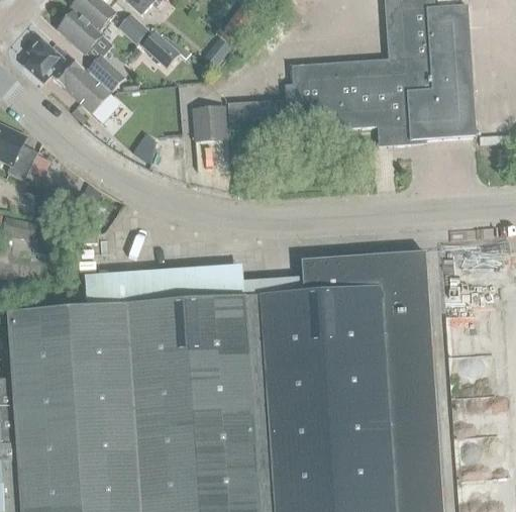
[(97,30),(98,29),(115,10),(104,0),(75,0),(70,6),(73,9),(97,30)]
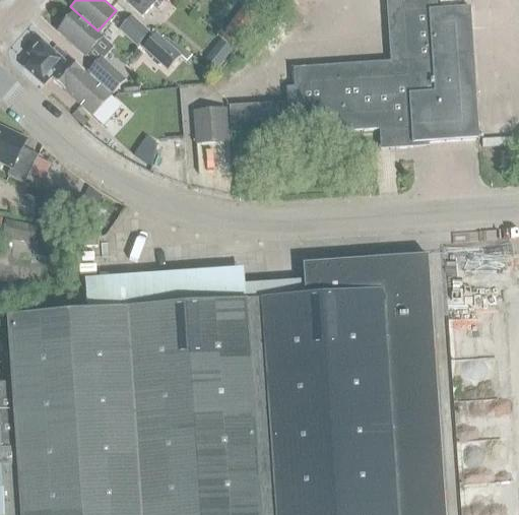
[(128,0),(132,4),(142,13),(153,0),(128,0)]
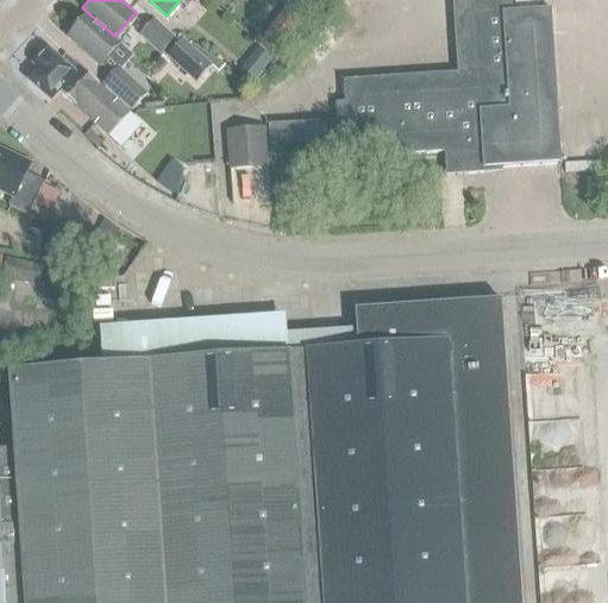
[(512,7),(511,0),(451,0),(456,68),(342,76),(343,98),(344,114),(346,154),(443,148),(444,161),(455,161),(456,170),(483,168),(483,164),(561,158),(552,4),(512,7)]
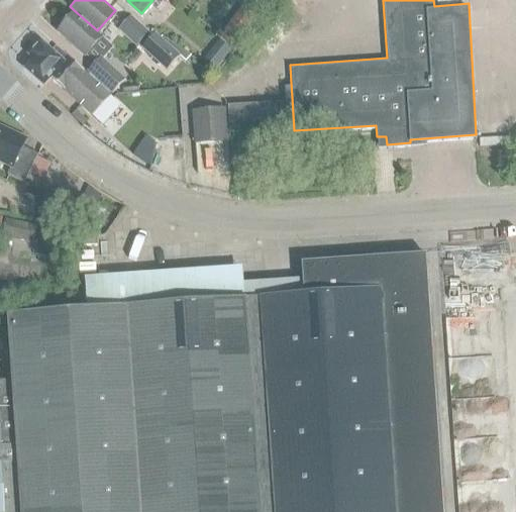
[(101,32),(98,29),(97,30),(73,9),(57,26),(84,52),(101,32)]
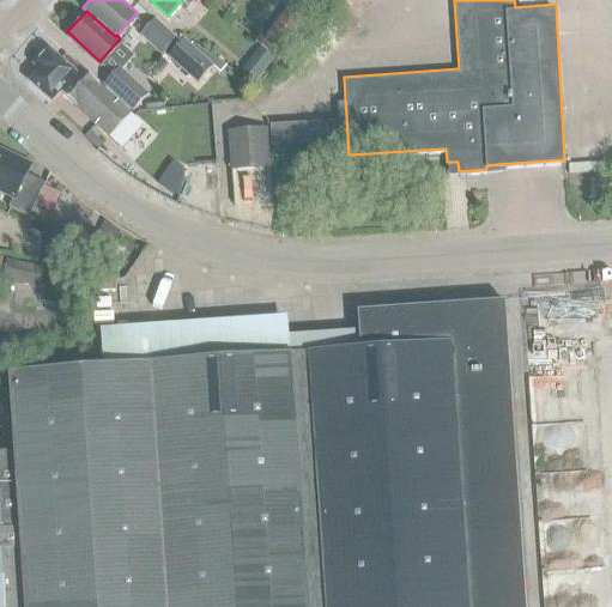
[(177,32),(156,13),(141,29),(163,48),(177,32)]
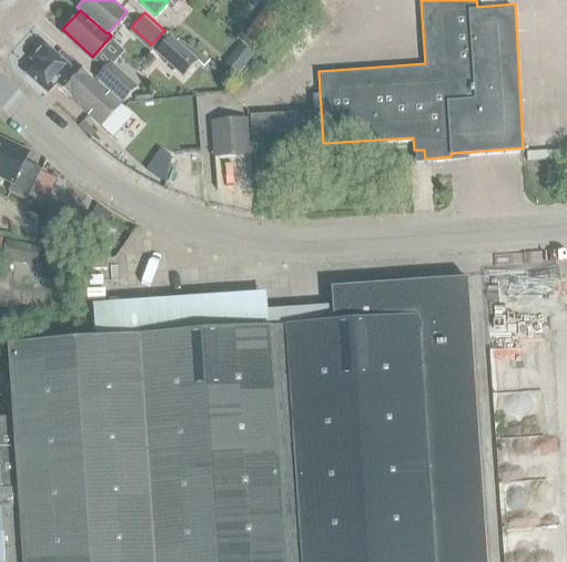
[(198,58),(171,33),(155,49),(183,74),(198,58)]
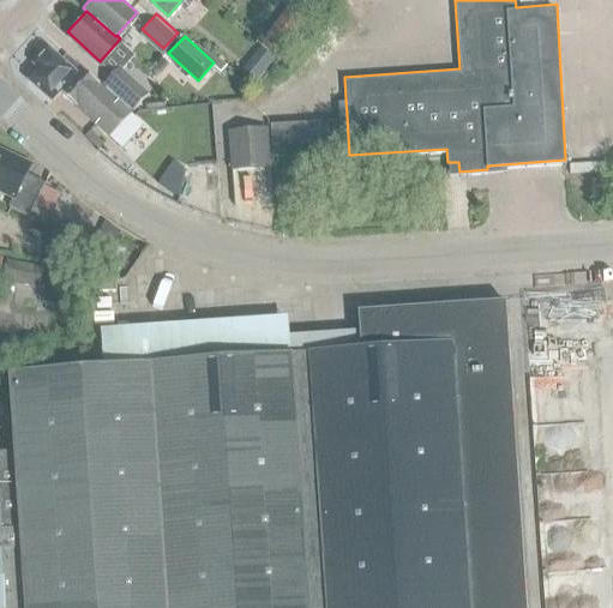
[(60,55),(47,44),(34,60),(38,65),(29,76),(52,96),(60,88),(110,133),(130,108),(65,50),(60,55)]
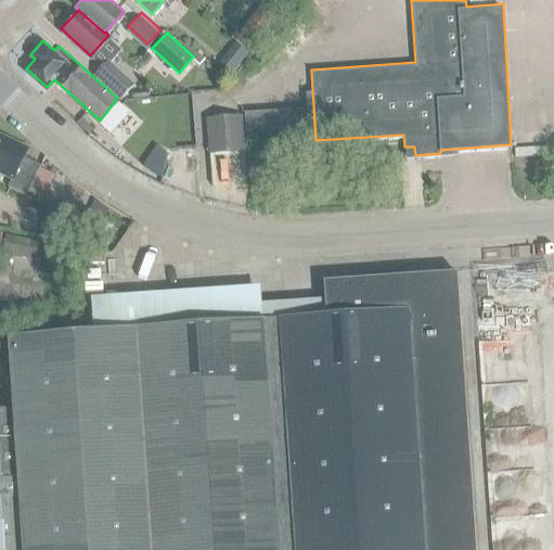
[(233,74),(248,53),(235,43),(220,64),(233,74)]
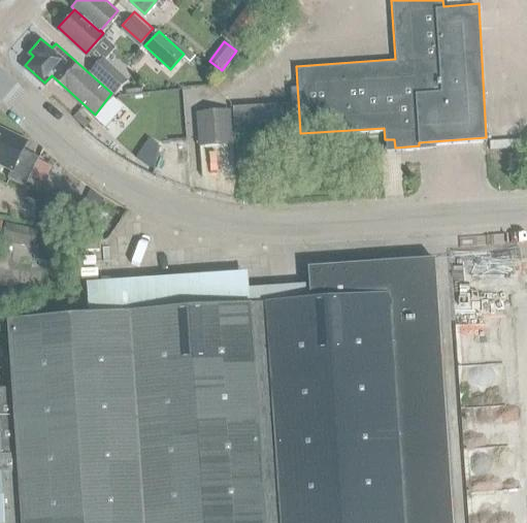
[(126,77),(101,55),(89,68),(113,91),(126,77)]
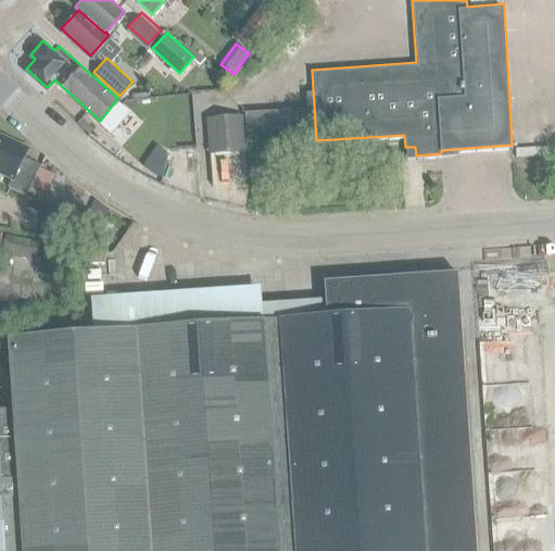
[(0,171),(11,177),(8,184),(25,192),(40,163),(22,153),(26,145),(0,132),(0,171)]
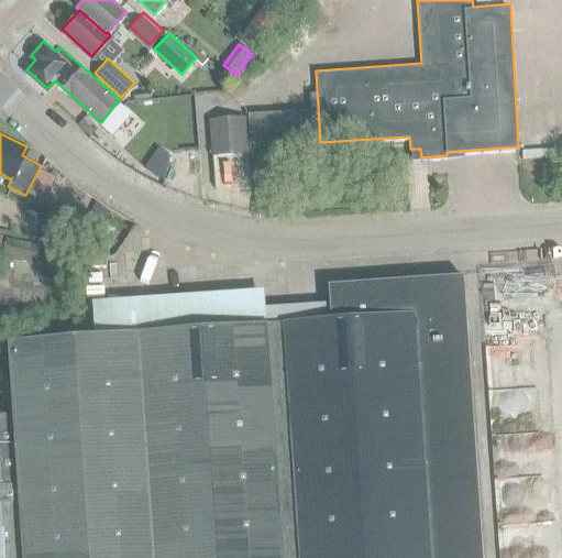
[(249,179),(245,144),(210,146),(213,182),(249,179)]
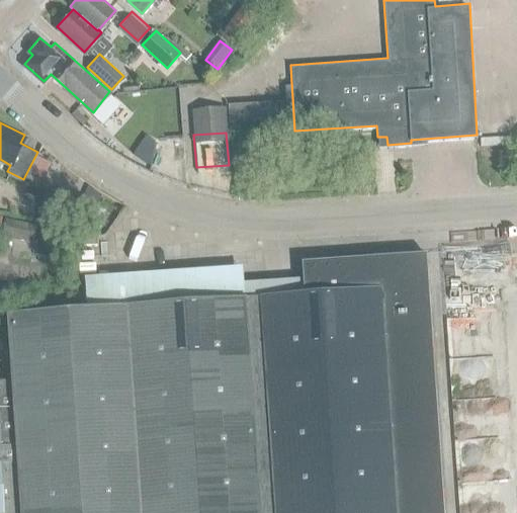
[(100,199),(102,192),(89,182),(84,194),(100,199)]
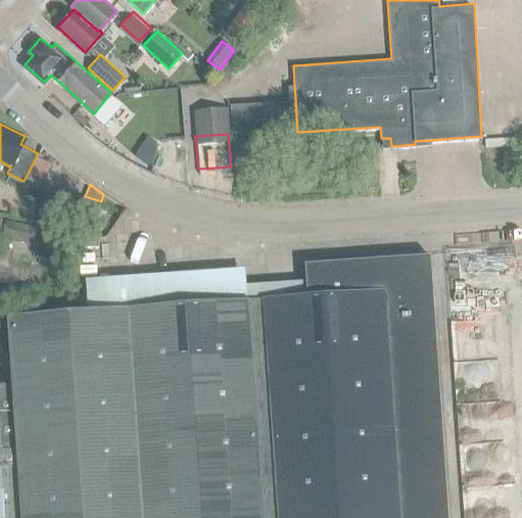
[(72,199),(46,193),(40,218),(65,224),(72,199)]
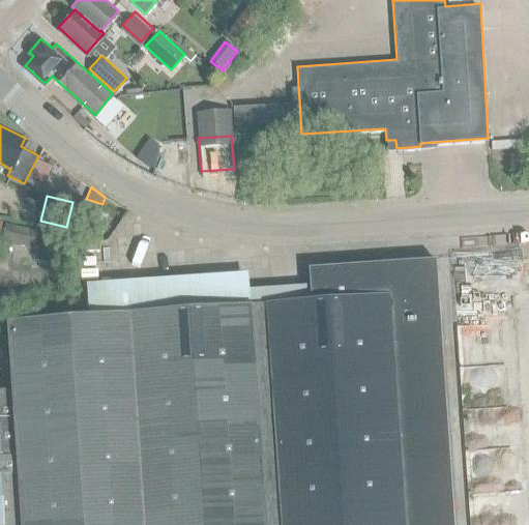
[(99,216),(101,206),(85,202),(82,212),(99,216)]
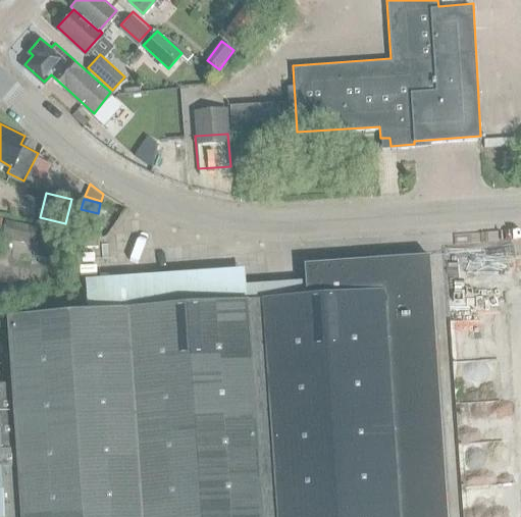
[(38,223),(6,217),(3,236),(35,242),(38,223)]
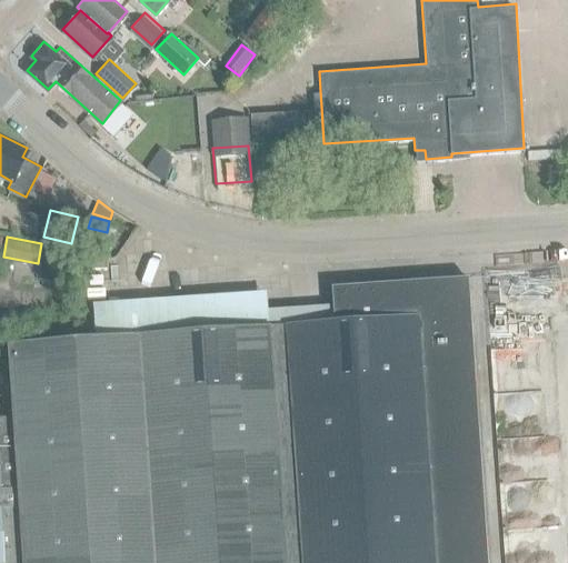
[(59,255),(60,245),(47,243),(45,252),(59,255)]
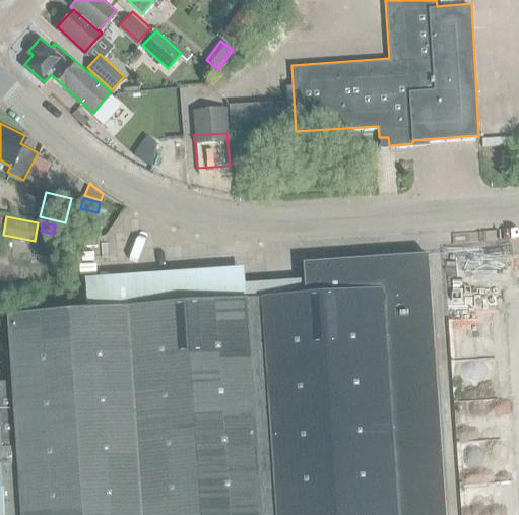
[(95,231),(78,230),(78,241),(95,241),(95,231)]
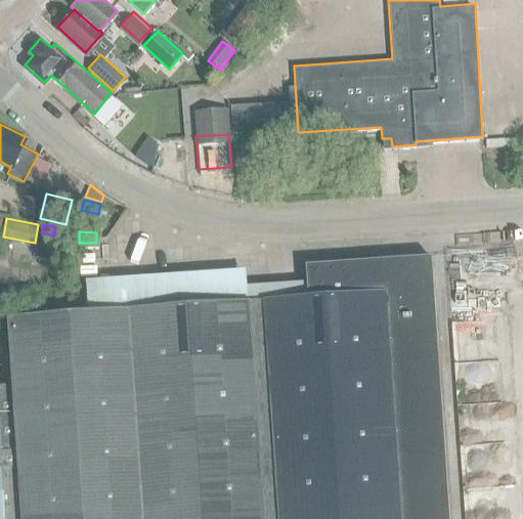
[(18,462),(0,463),(0,518),(448,518),(431,256),(306,264),(308,295),(11,314),(14,380),(18,462)]
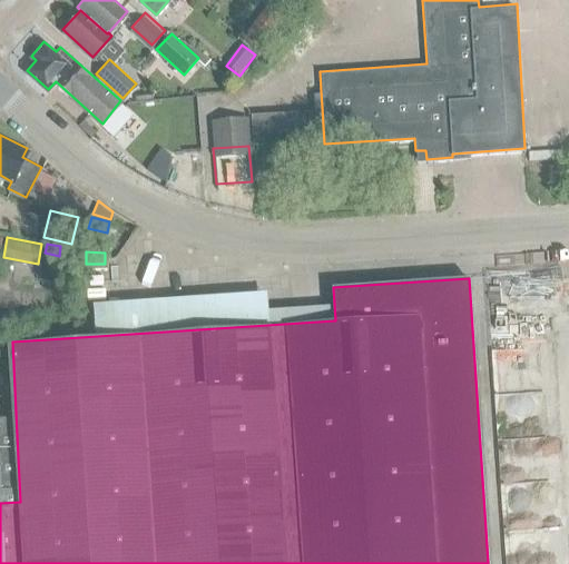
[(0,503),(20,502),(16,413),(0,413),(0,503)]
